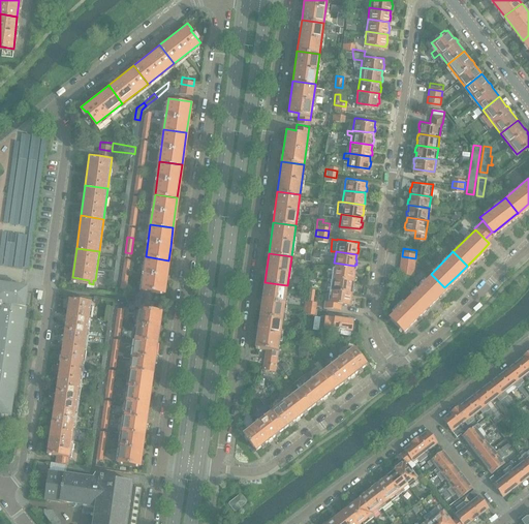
[(164,291),(166,278),(168,260),(146,256),(142,288),(164,291)]
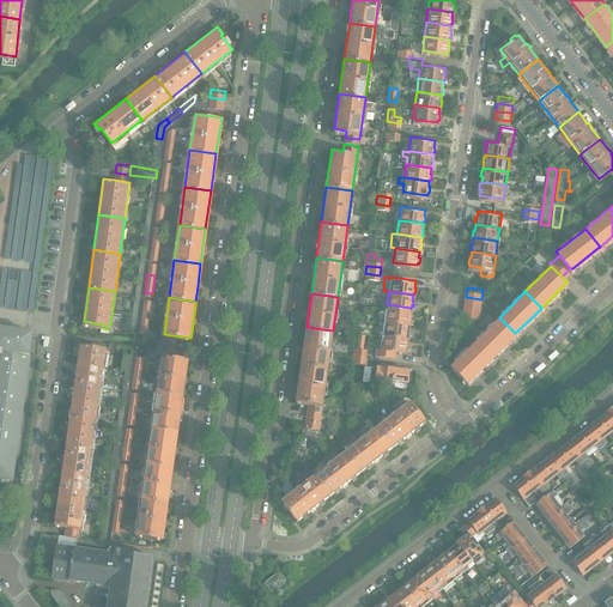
[(480,308),(481,299),(466,297),(465,305),(480,308)]
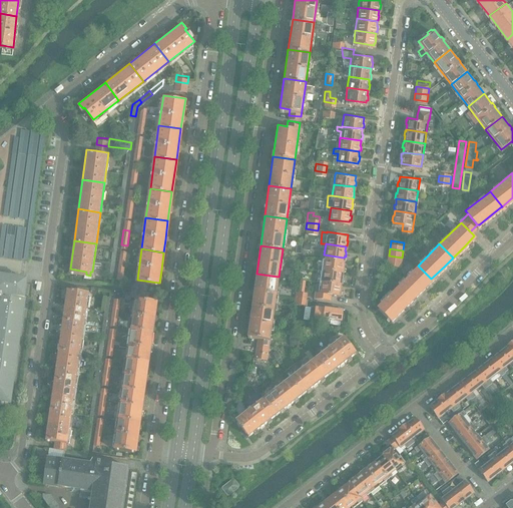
[(324,255),(323,267),(343,270),(343,268),(344,268),(345,263),(344,263),(344,260),(344,258),(324,255)]
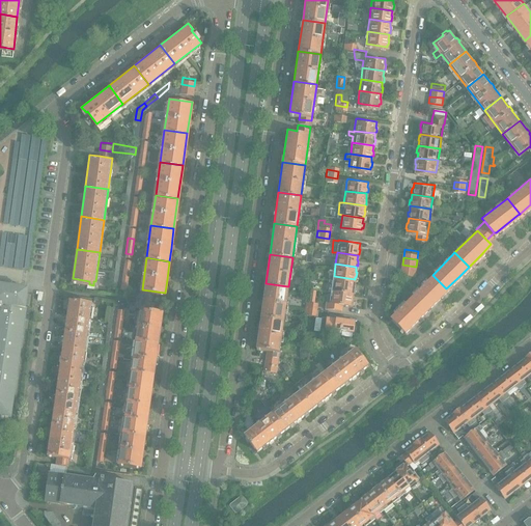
[(415,274),(416,267),(402,265),(401,272),(415,274)]
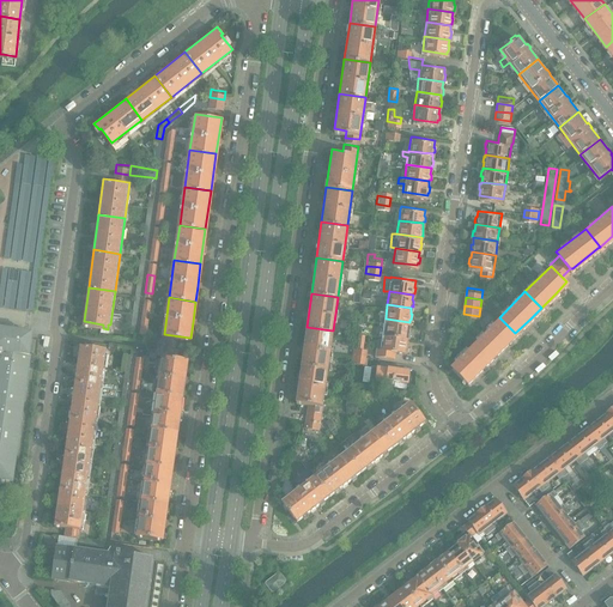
[(489,359),(504,344),(515,333),(499,317),(473,344),(489,359)]
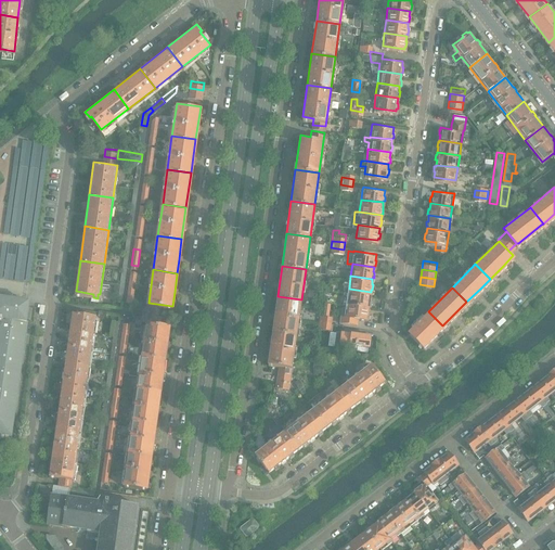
[(349,289),(347,301),(369,304),(369,302),(370,302),(371,296),(370,296),(371,293),(371,292),(349,289)]
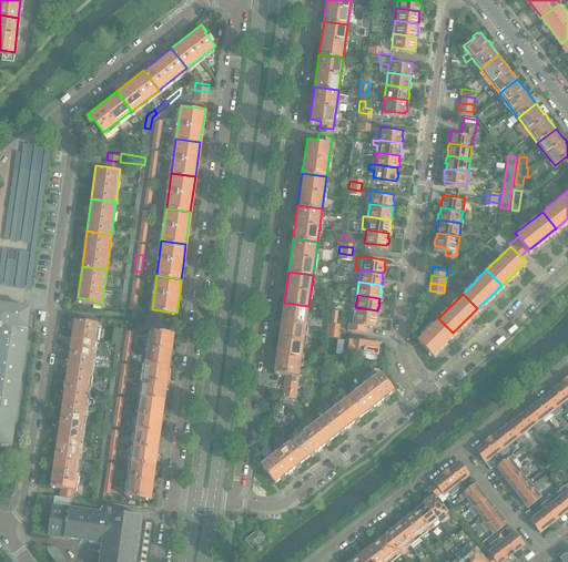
[(0,440),(12,442),(27,333),(28,328),(29,324),(34,324),(37,308),(30,307),(31,305),(26,304),(24,304),(24,300),(0,297),(0,298),(0,440)]
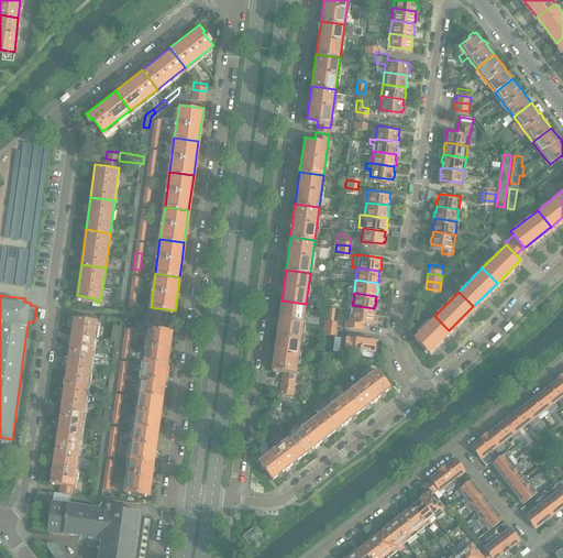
[(301,337),(306,304),(282,301),(277,334),(301,337)]
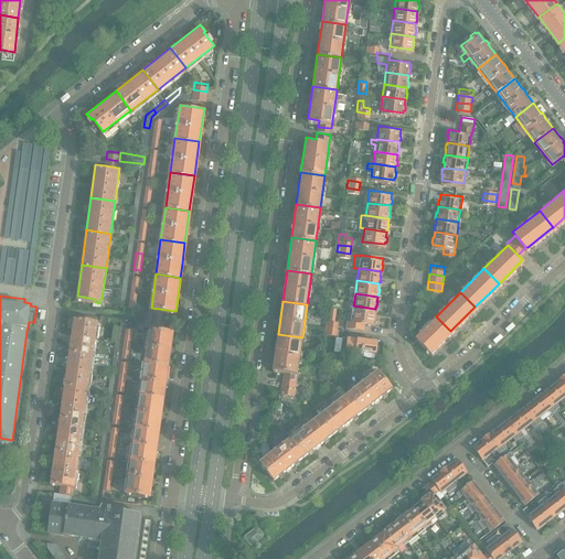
[(347,318),(347,324),(365,326),(366,320),(373,321),(374,319),(375,319),(376,314),(375,314),(375,310),(375,309),(353,305),(351,319),(347,318)]
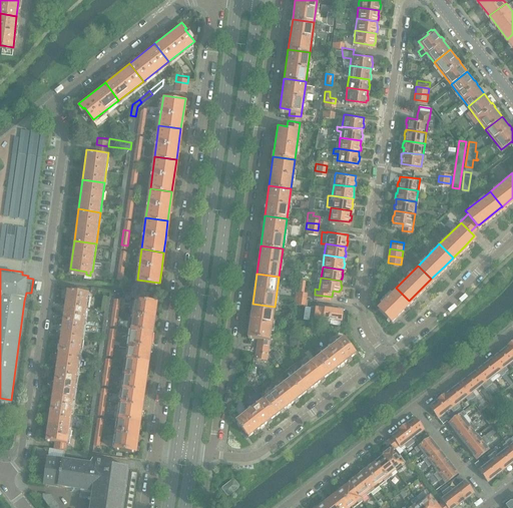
[(296,284),(295,293),(296,293),(298,294),(307,295),(307,290),(304,289),(304,285),(299,284),(297,284),(296,284)]
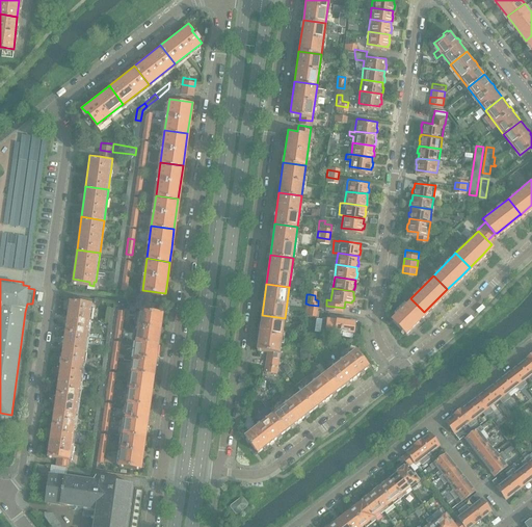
[(88,331),(92,301),(70,298),(65,327),(88,331)]
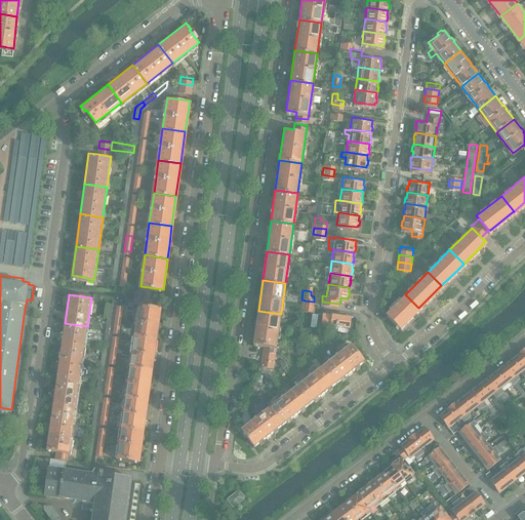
[(418,308),(405,294),(387,312),(400,326),(418,308)]
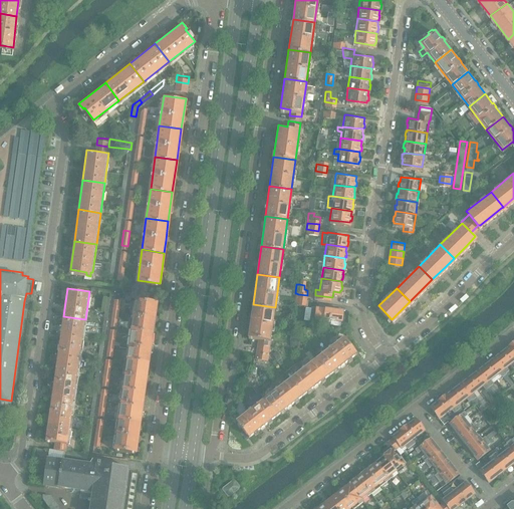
[(295,294),(294,300),(295,300),(297,300),(306,302),(306,297),(307,295),(298,294),(296,293),(295,293),(295,294)]
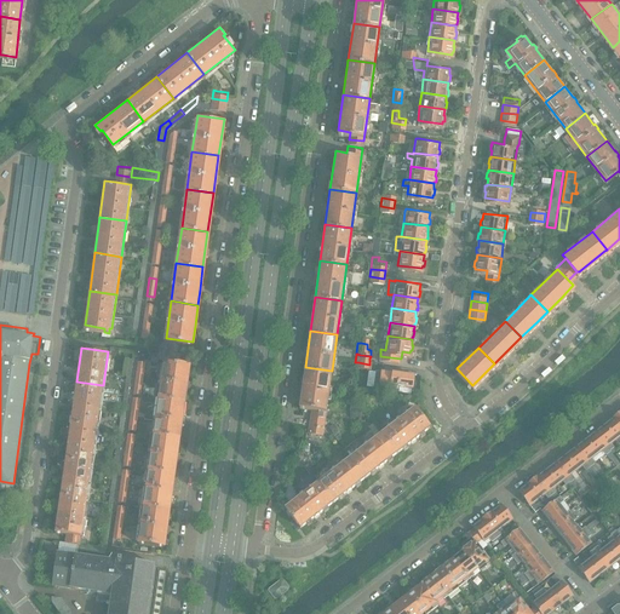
[(143,374),(145,357),(138,356),(136,373),(143,374)]
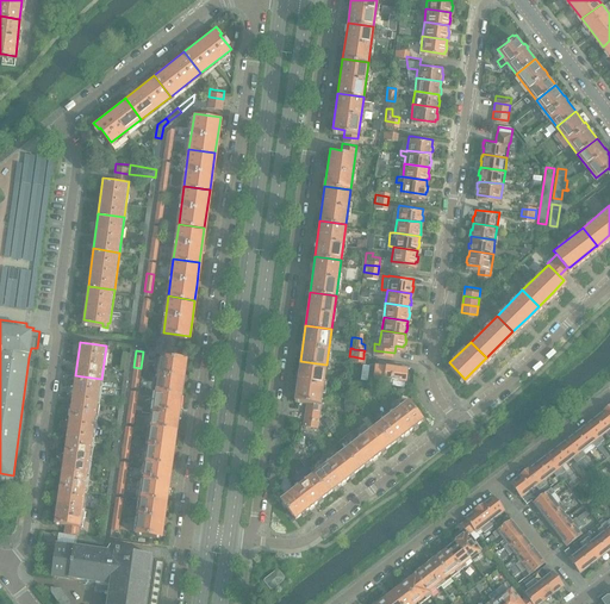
[(181,392),(184,379),(187,355),(161,352),(157,379),(150,378),(149,387),(156,388),(181,392)]
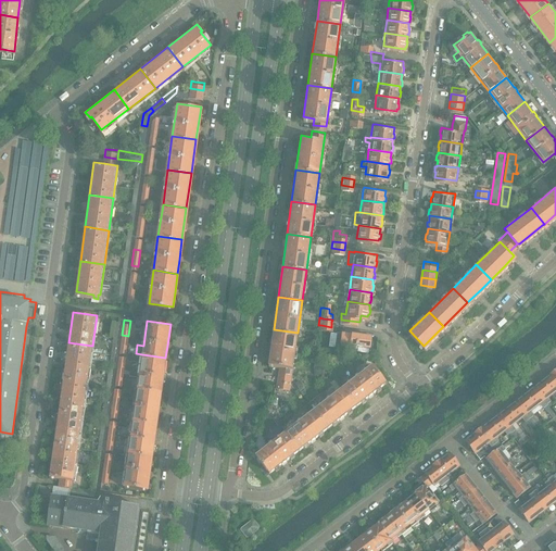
[(337,328),(335,343),(364,347),(364,343),(369,345),(370,343),(371,343),(373,337),(370,337),(371,333),(343,329),(337,328)]
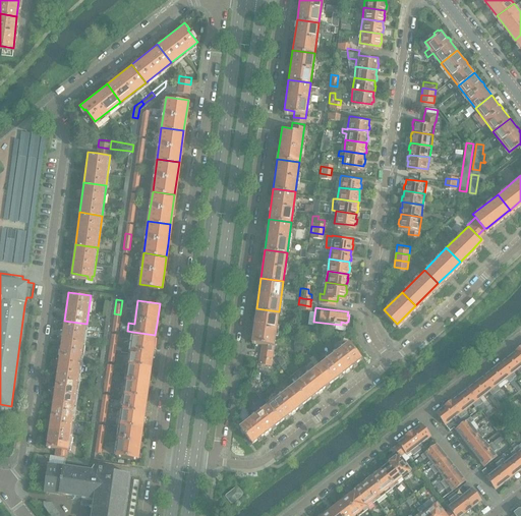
[(274,349),(279,311),(256,308),(252,339),(263,341),(262,347),(274,349)]
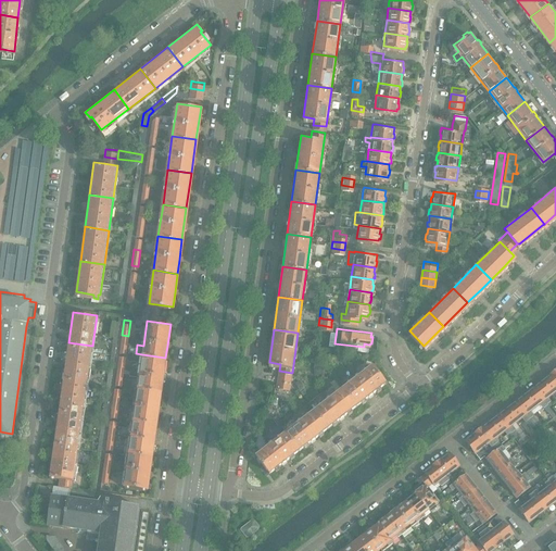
[(88,379),(92,346),(68,342),(64,376),(88,379)]
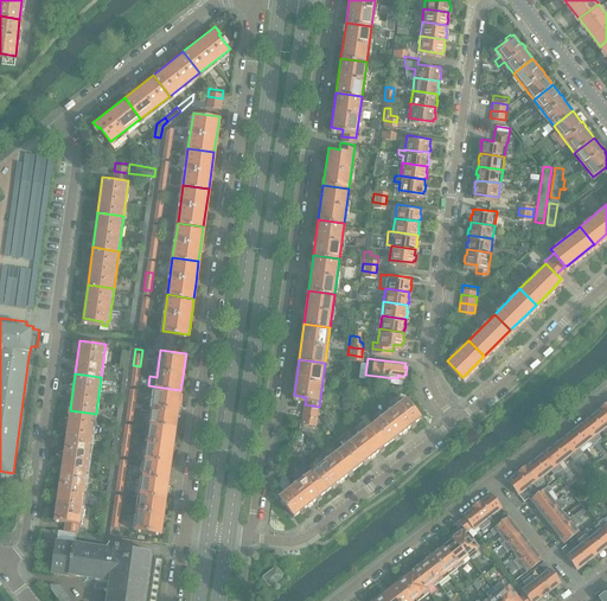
[(134,402),(136,385),(129,384),(127,401),(134,402)]
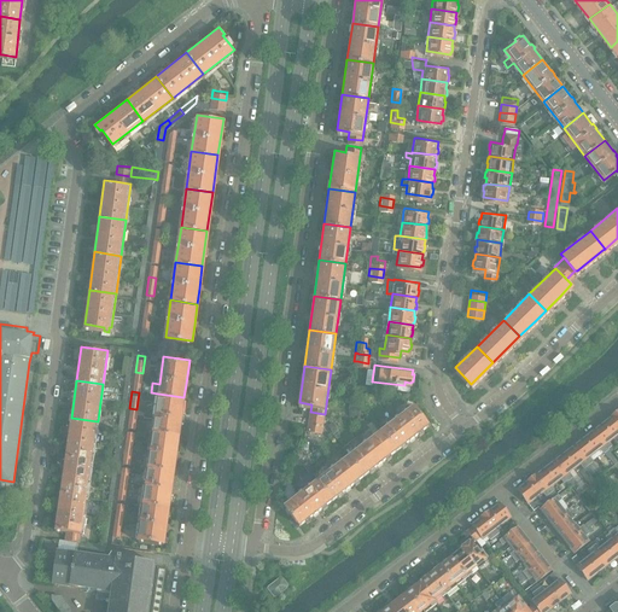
[(179,432),(181,419),(184,397),(158,394),(152,429),(179,432)]
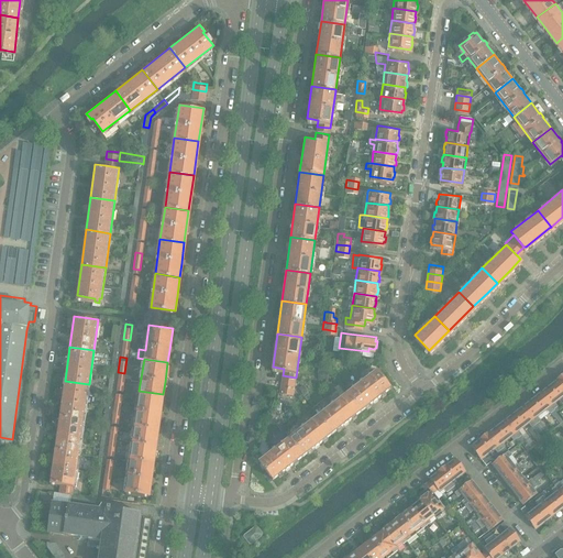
[(361,407),(384,390),(390,384),(377,367),(346,390),(361,407)]
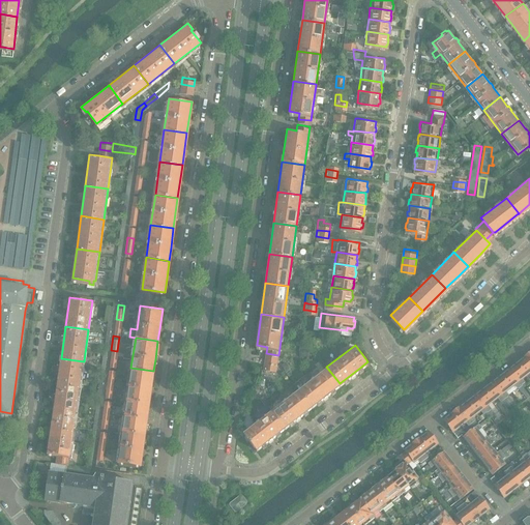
[(529,361),(524,353),(516,359),(526,372),(529,368),(529,361)]
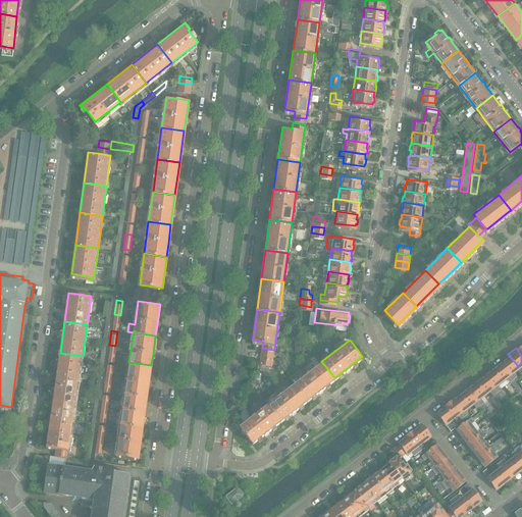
[(280,352),(276,355),(280,361),(284,358),(280,352)]
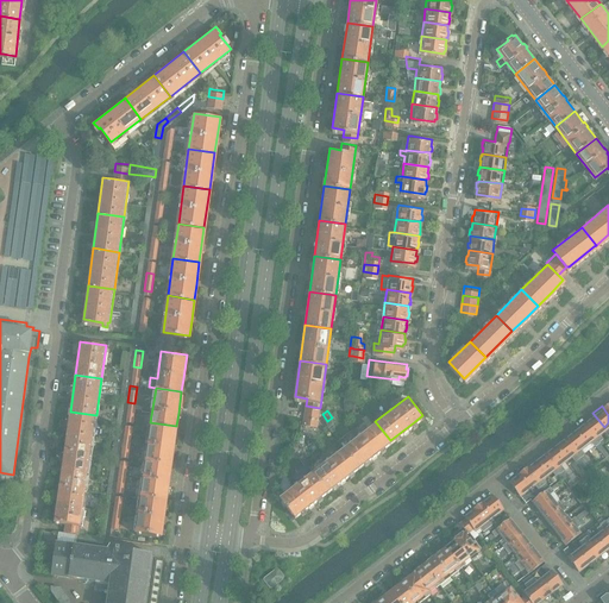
[(92,451),(96,415),(70,412),(66,447),(92,451)]
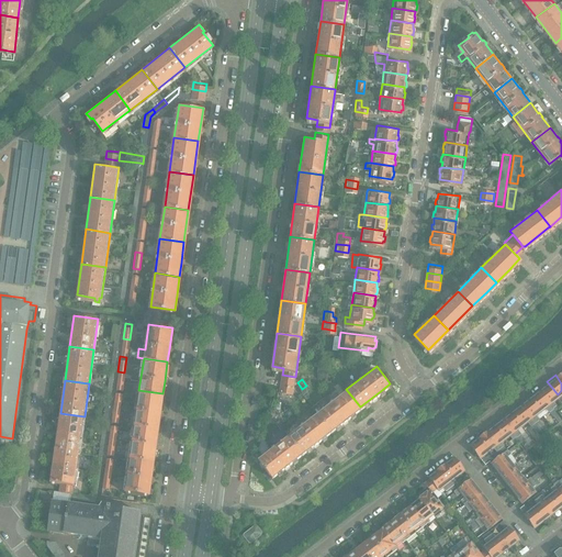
[(293,390),(294,383),(281,381),(280,389),(293,390)]
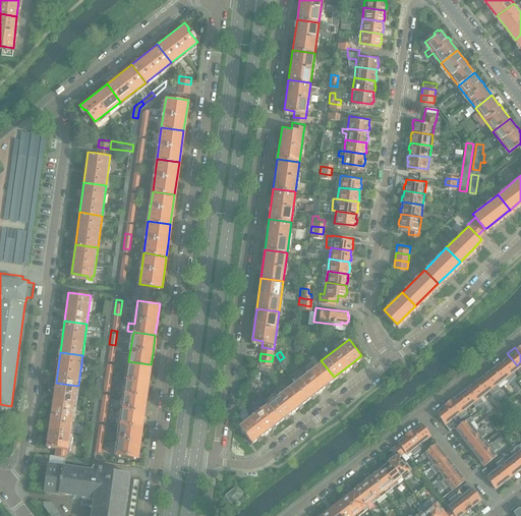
[(517,365),(507,353),(500,359),(511,374),(514,378),(517,375),(512,368),(517,365)]
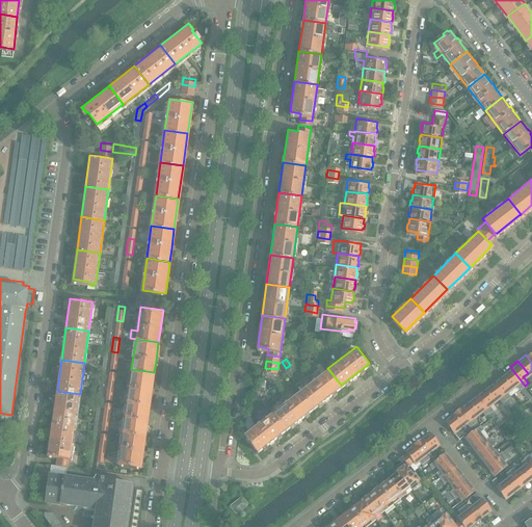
[(522,381),(510,367),(502,373),(514,389),(519,386),(527,396),(531,394),(525,386),(522,381)]
